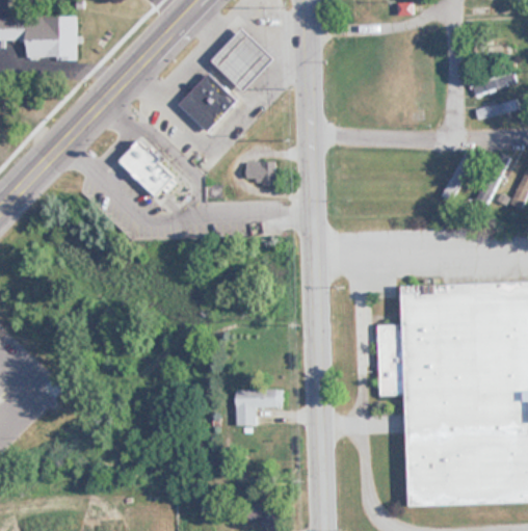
[(0,41),(24,41),(24,60),(75,59),(75,17),(0,17),(0,41)]
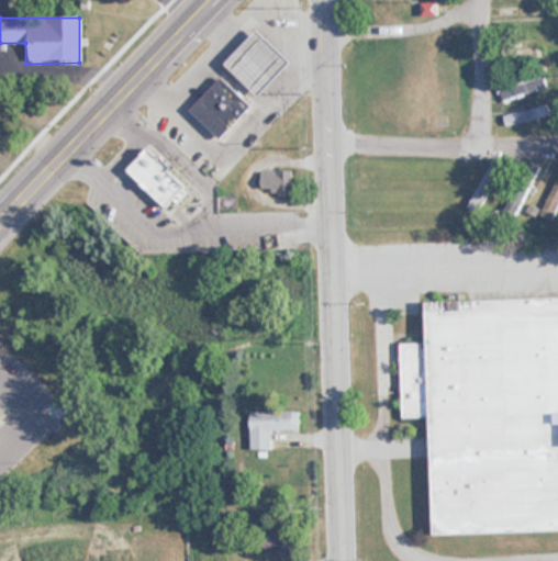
[(256,94),(289,63),(255,30),(223,62),(256,94)]
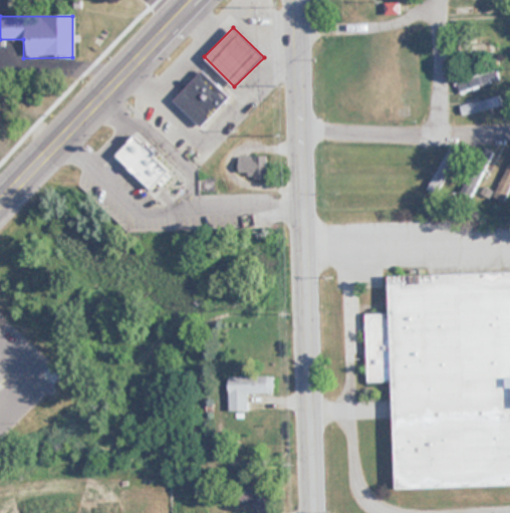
[(493,45),(454,45),(454,54),(493,54),(493,45)]
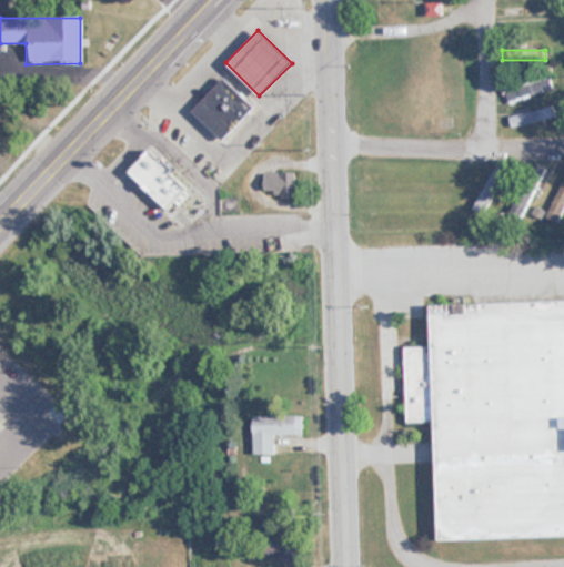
[(546,92),(543,74),(499,84),(502,101),(546,92)]
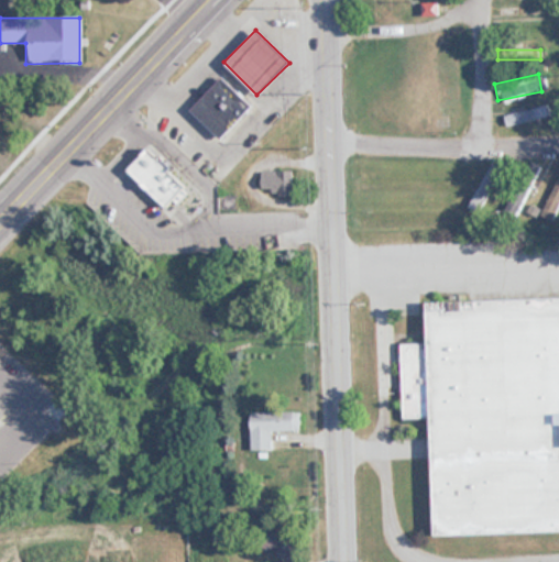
[(187,109),(218,139),(250,107),(219,77),(187,109)]
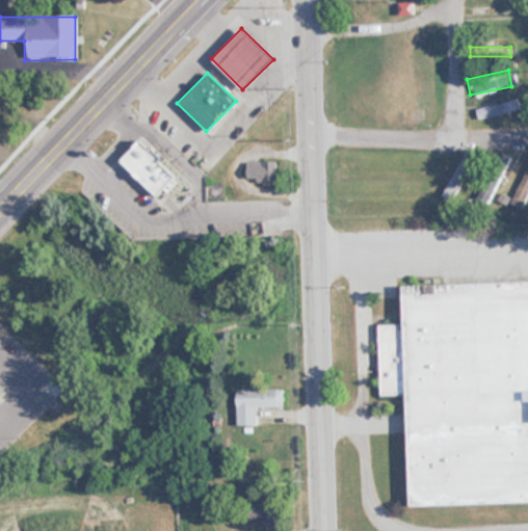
[(472,111),(475,122),(517,108),(513,99),(472,111)]
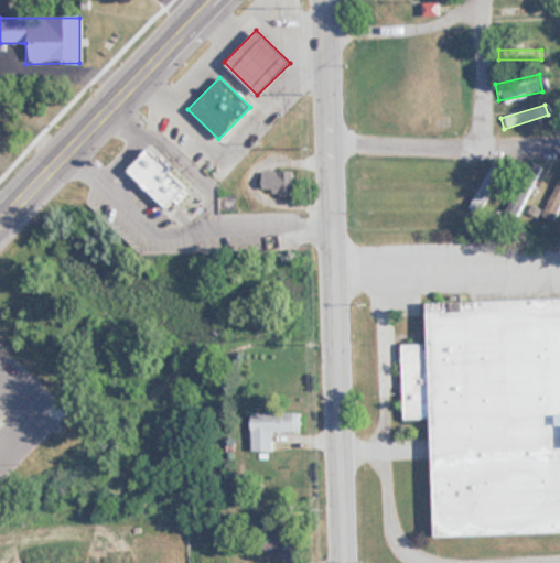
[(185,187),(147,147),(124,168),(162,209),(185,187)]
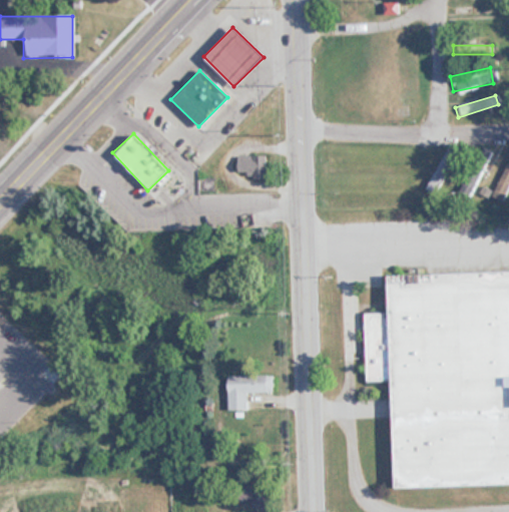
[(456,153),(446,147),(423,189),(433,195),(456,153)]
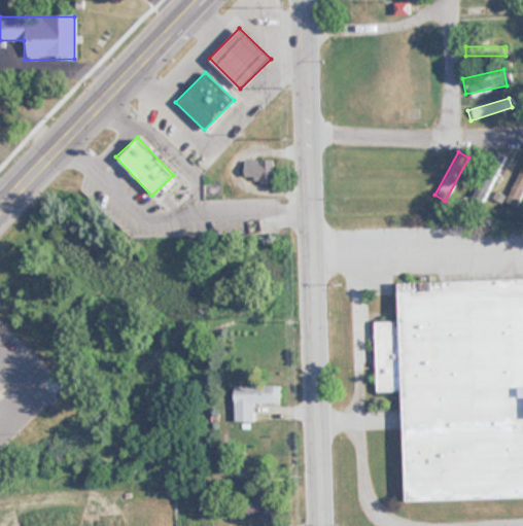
[(467,202),(480,207),(500,158),(489,152),(467,202)]
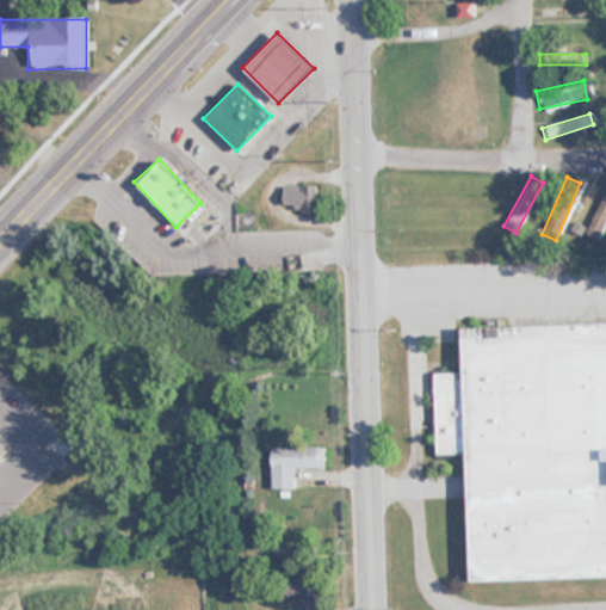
[(605,184),(593,211),(605,217),(605,184)]
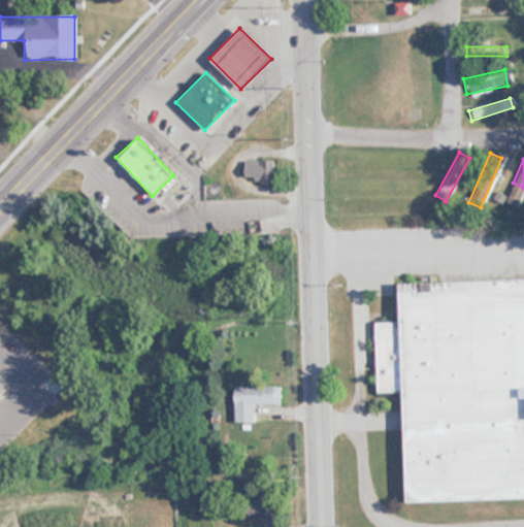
[(270,160),(241,160),(241,183),(270,183),(270,160)]
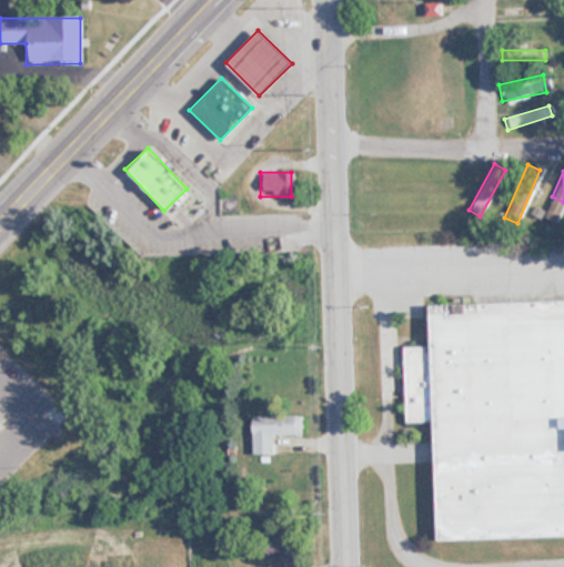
[(563,536),(563,302),(427,306),(430,347),(399,348),(401,424),(431,424),(434,539),(563,536)]
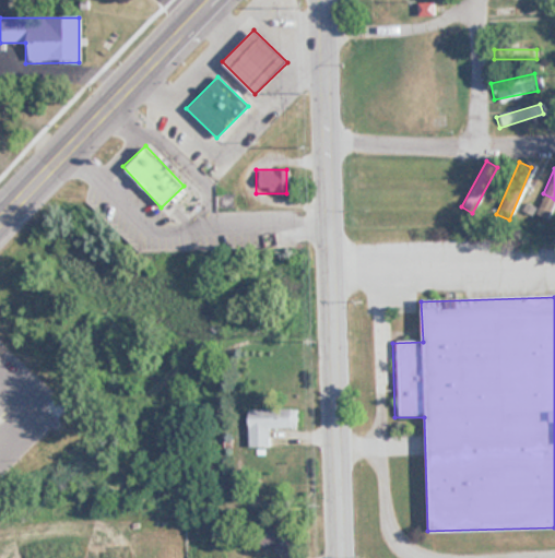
[(267,447),(267,428),(295,428),(295,408),(245,410),(245,447),(267,447)]
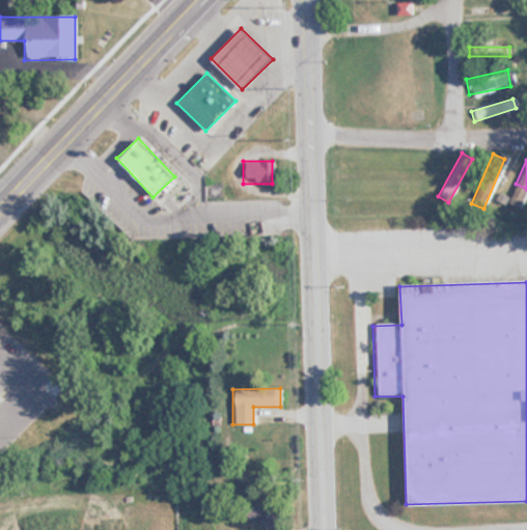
[(275,525),(275,501),(243,501),(243,519),(258,519),(258,525),(275,525)]
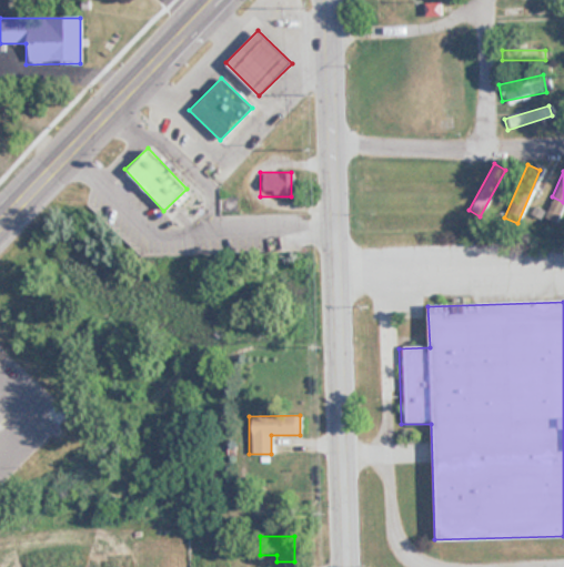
All buildings are outlined.
